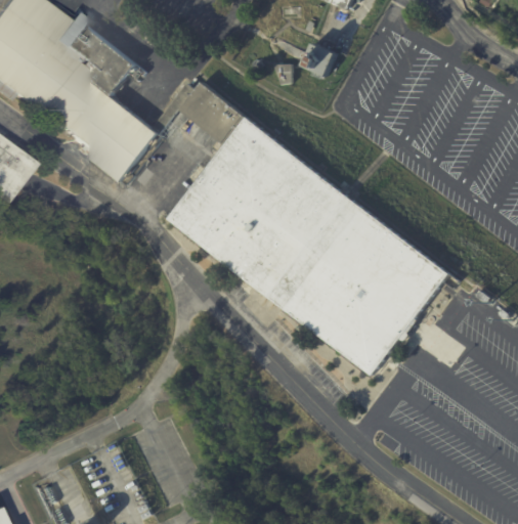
[(68,12),(133,64),(109,95),(150,129),(185,83),(193,89),(200,81),(244,116),(222,144),(178,110),(159,134),(157,133),(118,182),(78,150),(74,156),(68,150),(72,145),(6,94),(0,100),(0,0),(34,0),(58,19),(65,11),(68,12)]
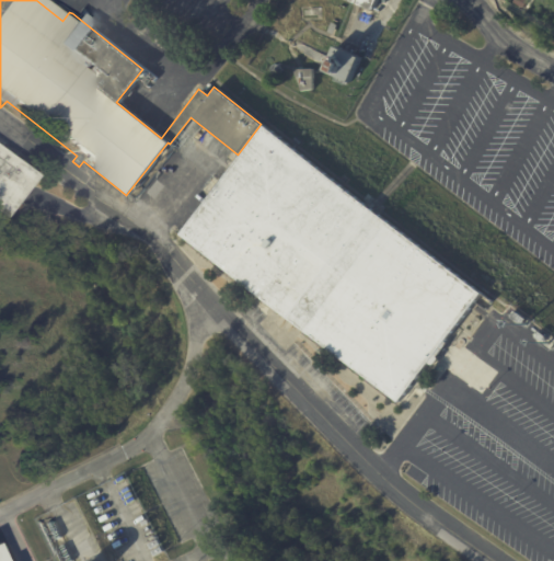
[(370,0),(366,11),(339,0),(370,0)]
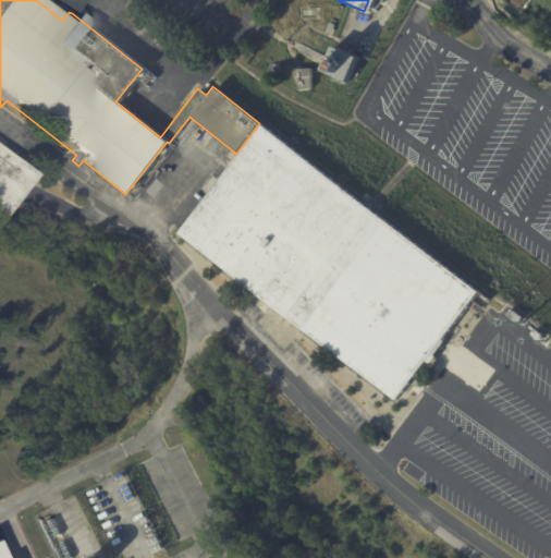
[(325,35),(318,32),(322,22),(329,25),(325,35)]
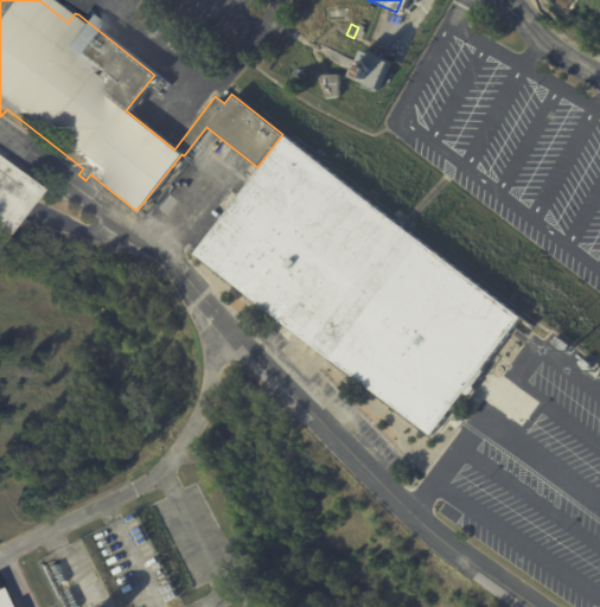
[(355,49),(384,62),(374,89),(342,75),(353,49),(355,49)]
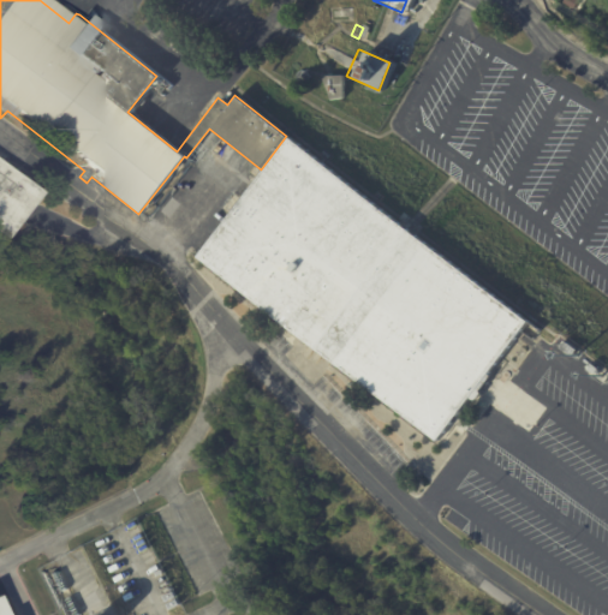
[(338,77),(338,99),(326,101),(317,76),(338,76),(338,77)]
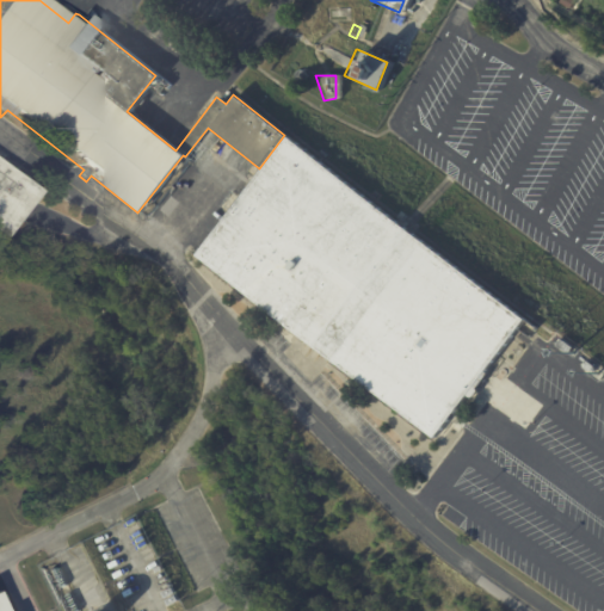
[(318,162),(522,320),(430,438),(193,254),(284,136),(318,162)]
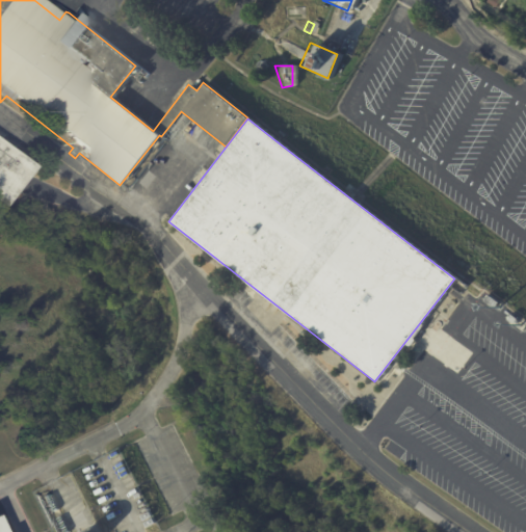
[(0,150),(19,164),(0,187),(0,150)]
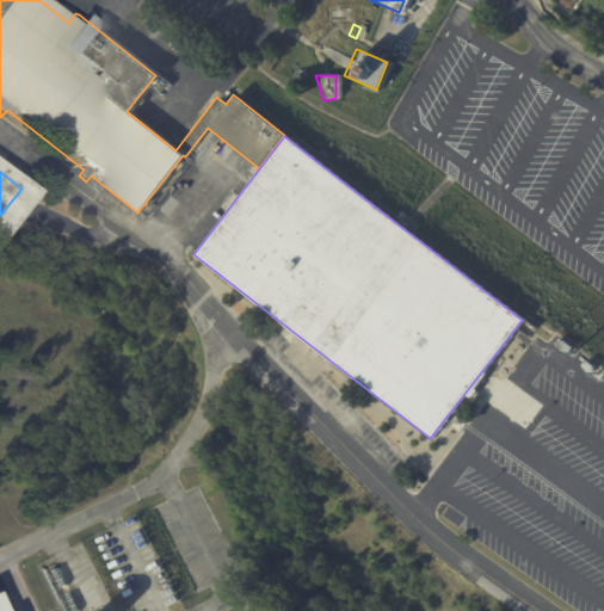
[(567,347),(561,356),(550,345),(556,338),(567,347)]
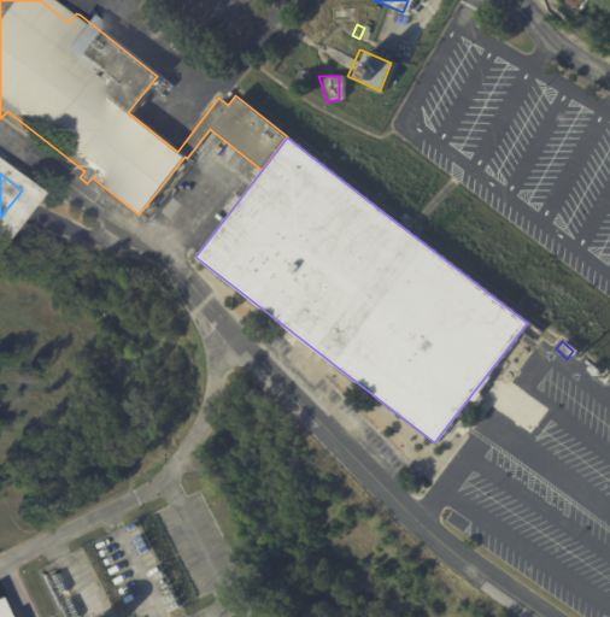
[(590,376),(582,371),(587,365),(594,370),(590,376)]
